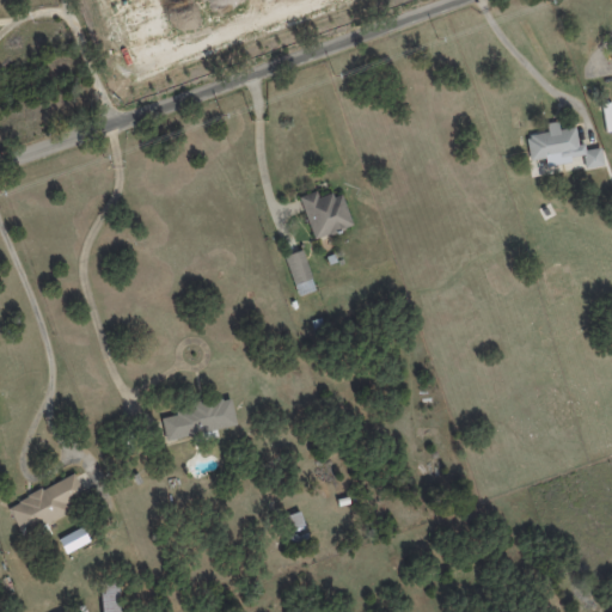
[(530,159),(549,158),(550,165),(571,161),(570,157),(583,155),(585,167),(603,165),(600,147),(580,150),(577,127),(558,129),(557,121),(546,123),(548,133),(526,135),(530,159)]
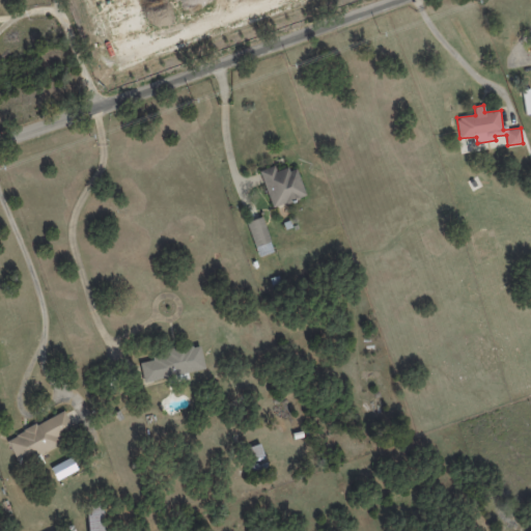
[(259,170),(272,207),(306,196),(296,165),(277,172),(274,165),(259,170)]
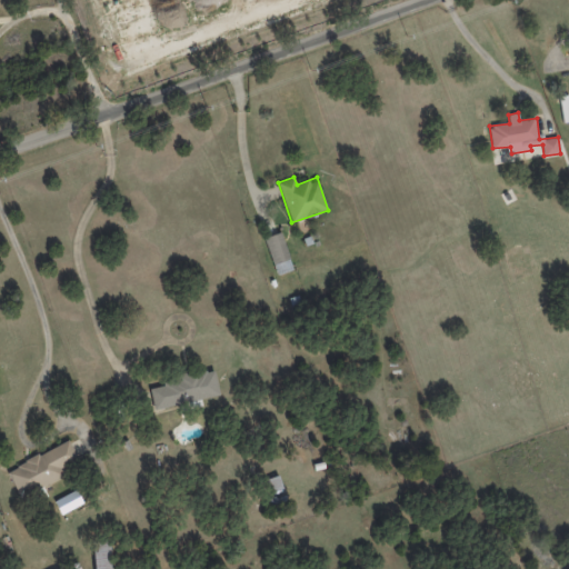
[(291,270),(282,232),(266,236),(275,275),(291,270)]
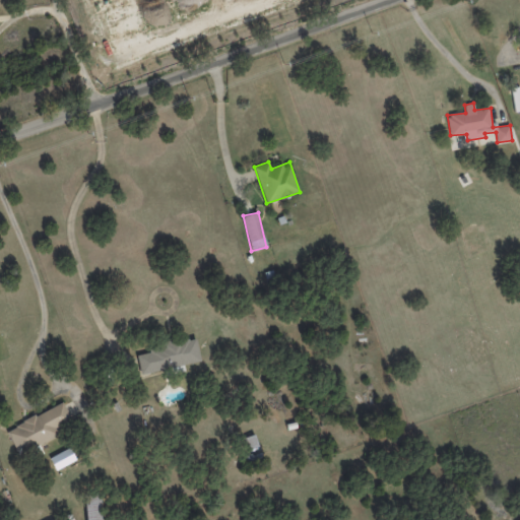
[(200,362),(196,337),(148,345),(150,352),(137,354),(141,374),(200,362)]
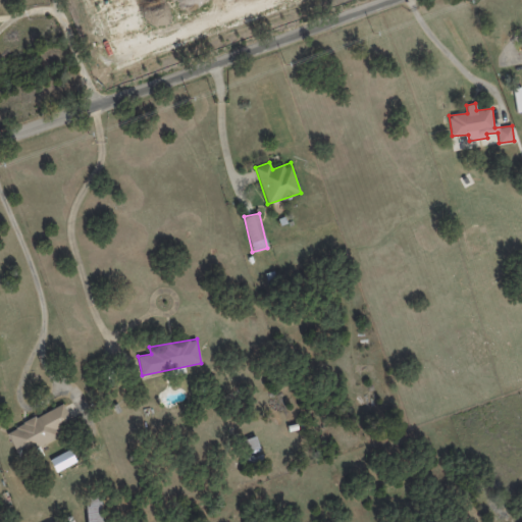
[(67,406),(75,421),(59,430),(62,436),(23,457),(11,434),(20,429),(19,428),(28,424),(27,423),(39,416),(40,418),(66,404),(67,406)]
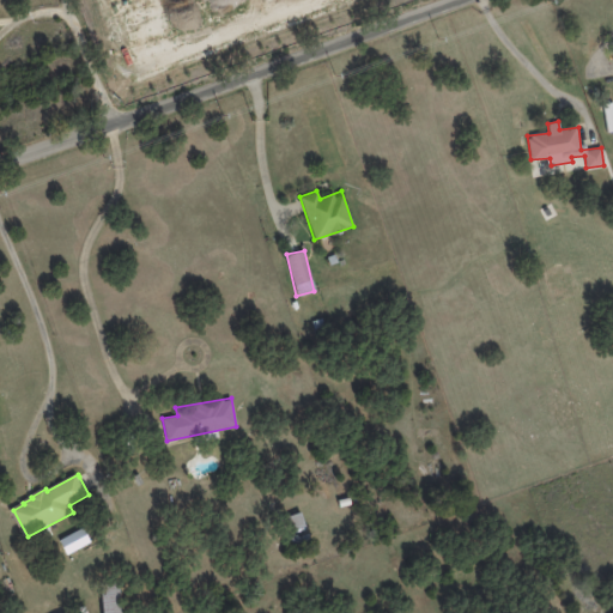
[(308,538),(299,513),(284,517),(292,542),(308,538)]
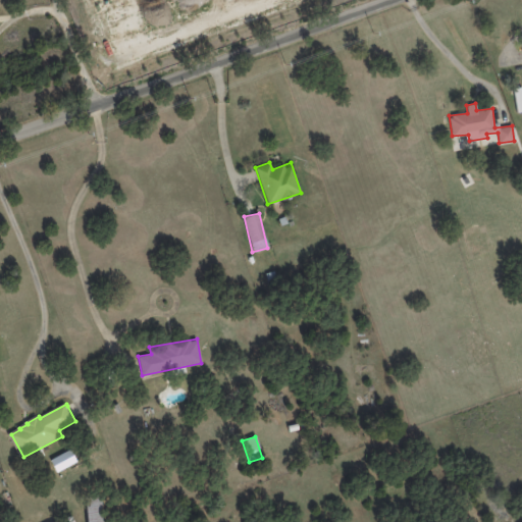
[(87,521),(103,521),(103,499),(86,499),(87,521)]
